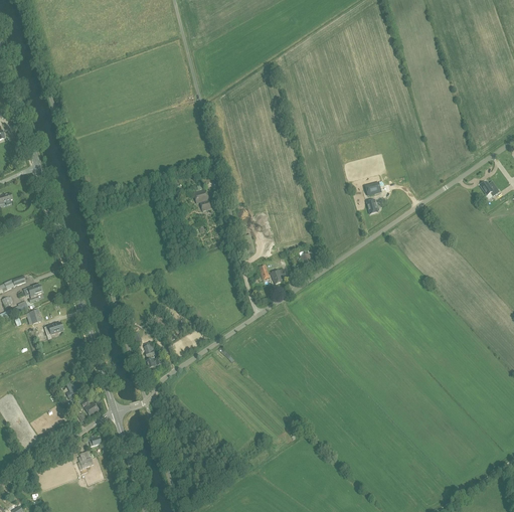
[(364,184),(367,193),(380,190),(377,180),(364,184)]
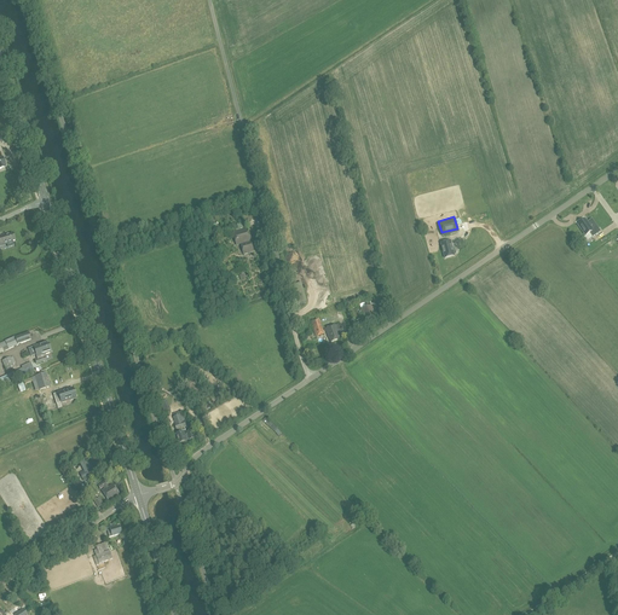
[(584,216),(577,221),(584,232),(589,230),(591,233),(599,228),(591,216),(588,219),(589,219),(587,220),(584,216)]
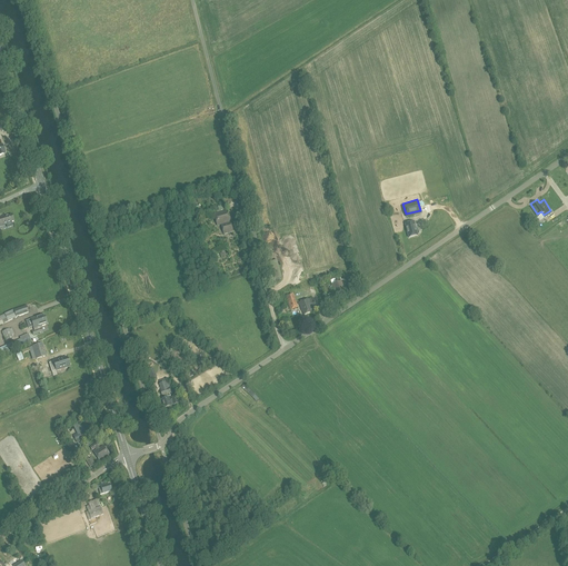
[(227,207),(212,211),(216,222),(220,221),(222,231),(232,228),(227,207)]
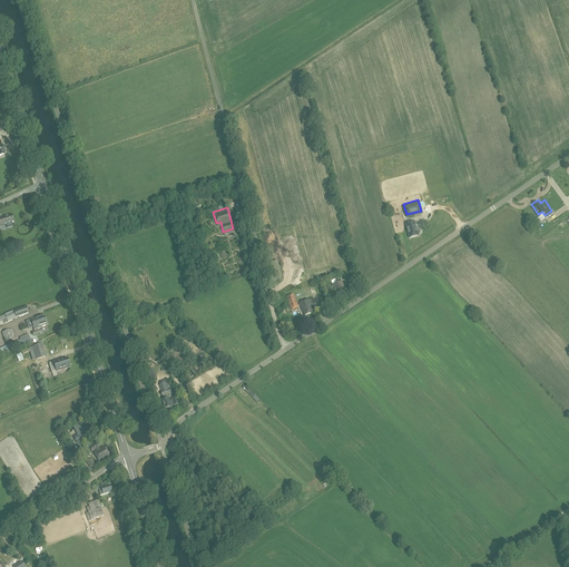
[(2,213),(0,213),(0,223),(12,218),(10,212),(3,214),(2,213)]
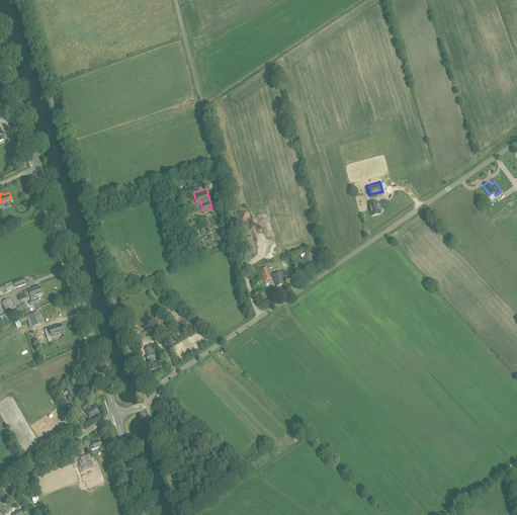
[(225,210),(224,207),(222,196),(216,198),(219,209),(219,211),(225,210)]
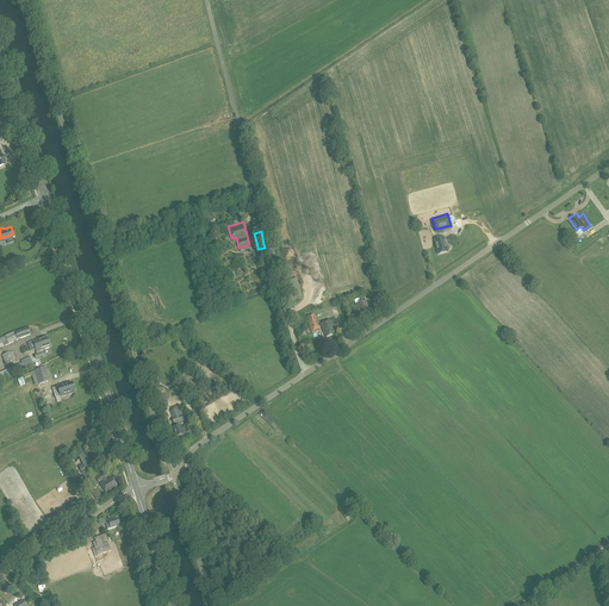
[(442,235),(434,237),(437,251),(446,249),(446,248),(448,248),(448,247),(448,244),(447,243),(445,244),(442,235)]
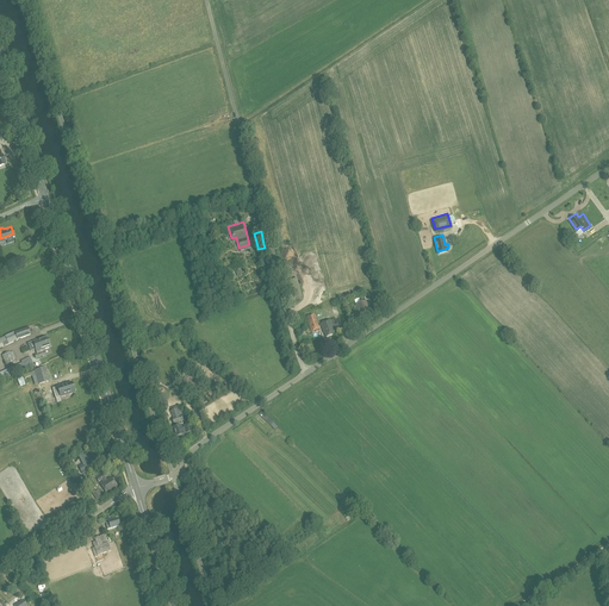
[(211,274),(244,263),(242,256),(234,260),(235,261),(232,262),(232,263),(228,264),(227,262),(209,268),(211,274)]
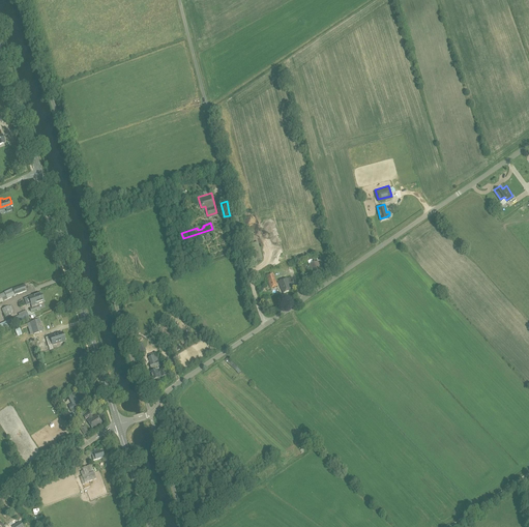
[(245,243),(251,259),(259,257),(262,256),(257,239),(245,243)]
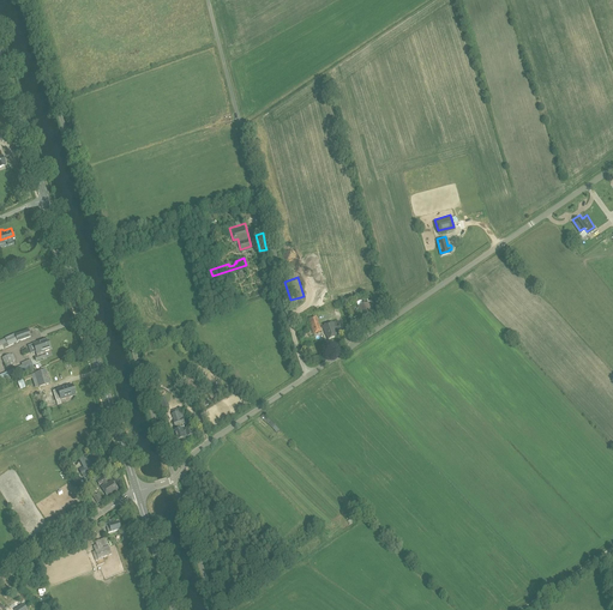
[(378,285),(344,295),(346,301),(380,291),(378,285)]
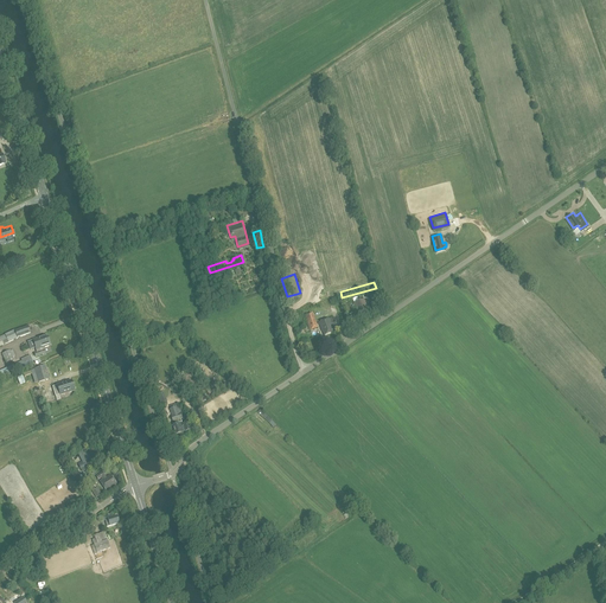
[(364,296),(352,300),(355,308),(358,307),(359,309),(368,307),(364,296)]
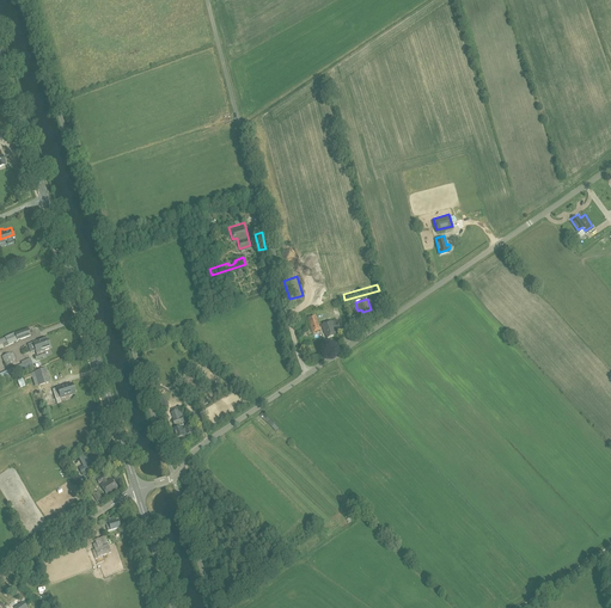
[(315,312),(306,314),(312,330),(319,327),(315,312)]
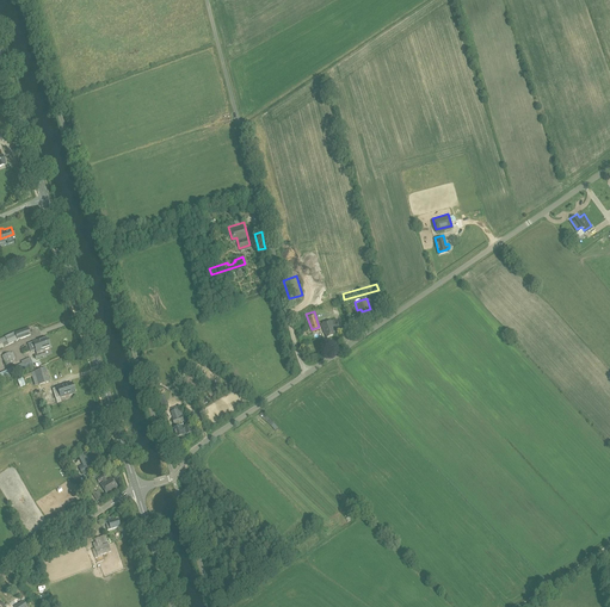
[(331,317),(320,321),(322,329),(324,328),(325,335),(339,330),(334,316),(331,317)]
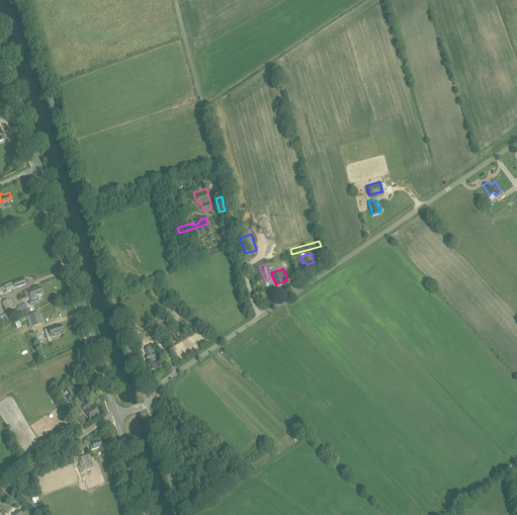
[(0,292),(14,286),(14,285),(25,281),(22,275),(14,278),(11,279),(3,282),(3,283),(0,284),(0,292)]
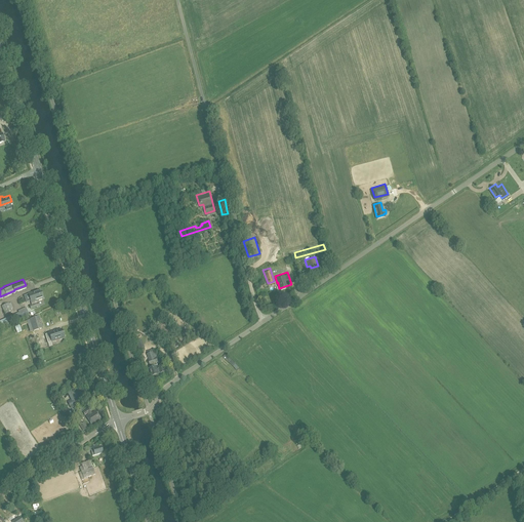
[(30,306),(32,306),(38,304),(37,300),(36,297),(42,295),(39,287),(28,291),(30,299),(31,303),(29,303),(30,306)]
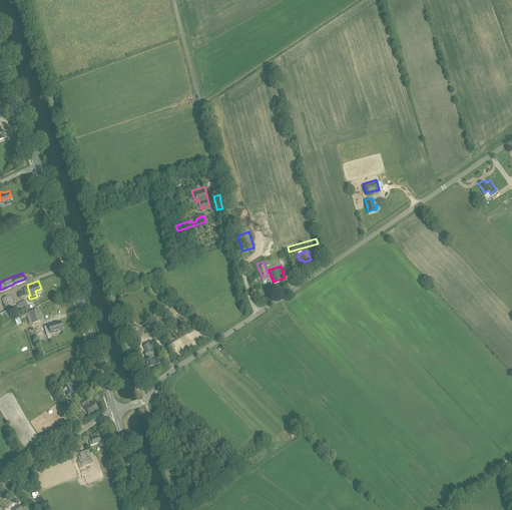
[(8,294),(7,294),(0,297),(4,306),(11,303),(10,299),(12,298),(9,294),(8,294)]
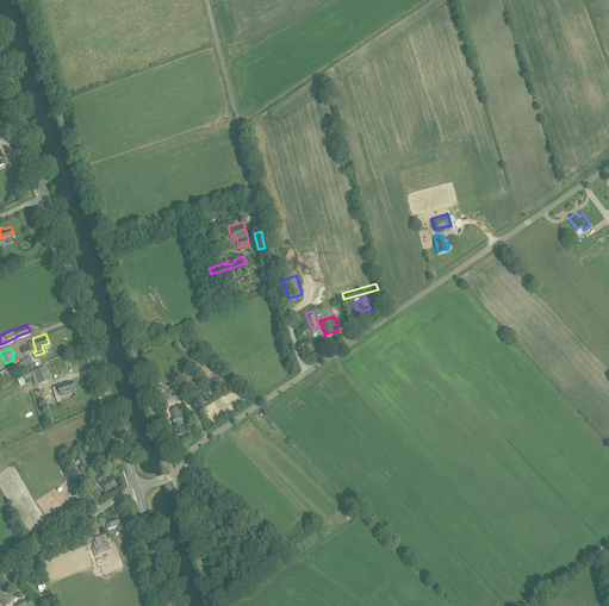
[(20,369),(33,363),(29,354),(19,358),(20,360),(17,361),(20,369)]
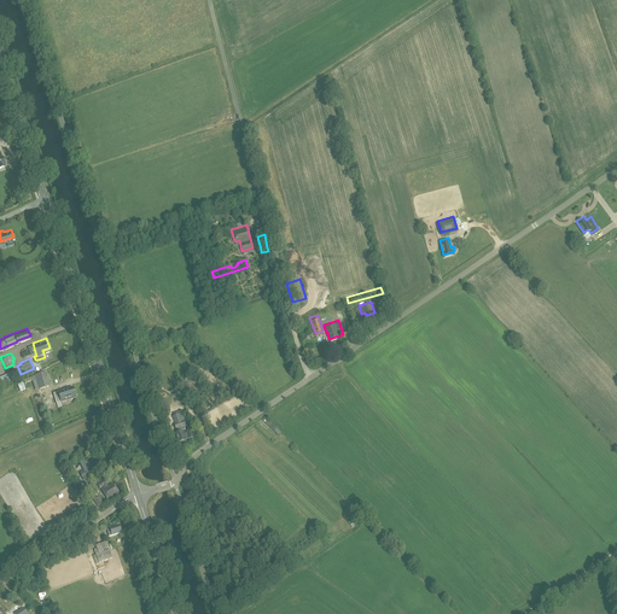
[(45,369),(34,373),(39,386),(48,382),(45,369)]
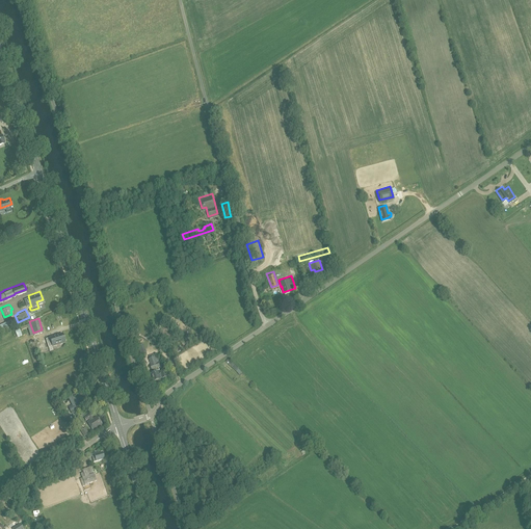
[(61,331),(49,335),(45,337),(48,345),(51,343),(51,344),(64,340),(61,331)]
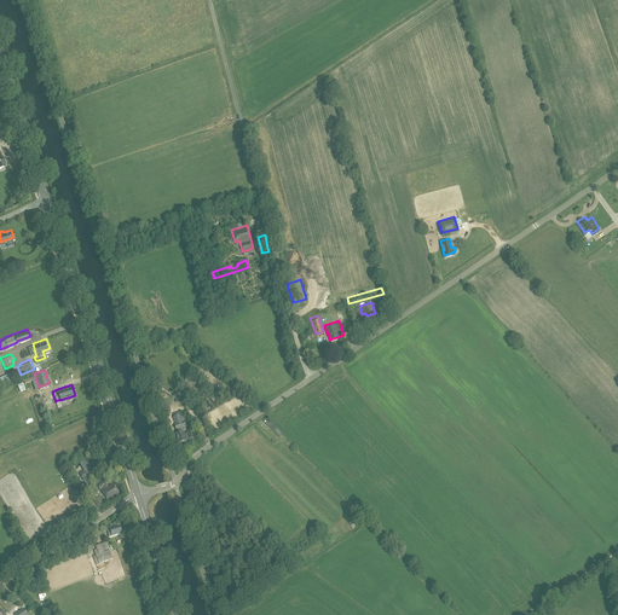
[(169,406),(166,398),(160,400),(163,410),(169,406)]
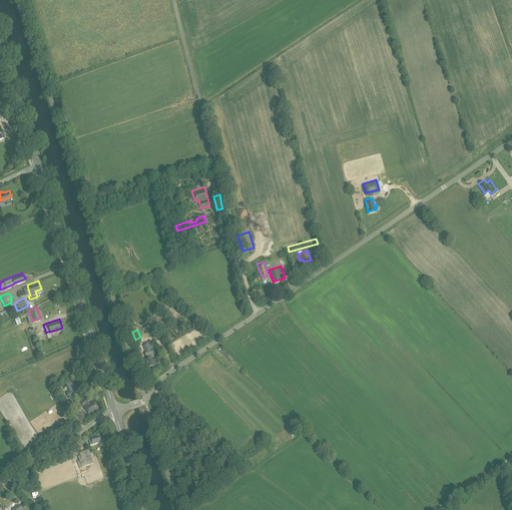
[(151,352),(148,342),(142,344),(145,354),(151,352)]
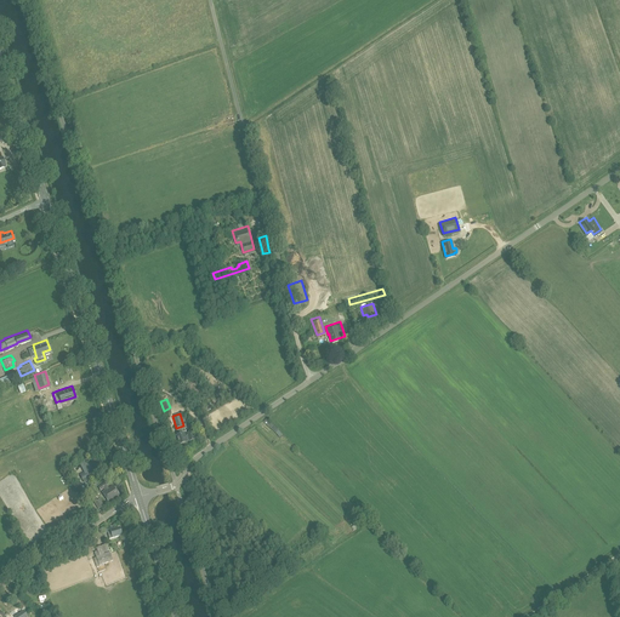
[(186,440),(186,438),(187,438),(187,439),(192,436),(189,429),(185,430),(186,432),(183,432),(183,430),(175,433),(178,443),(186,440)]
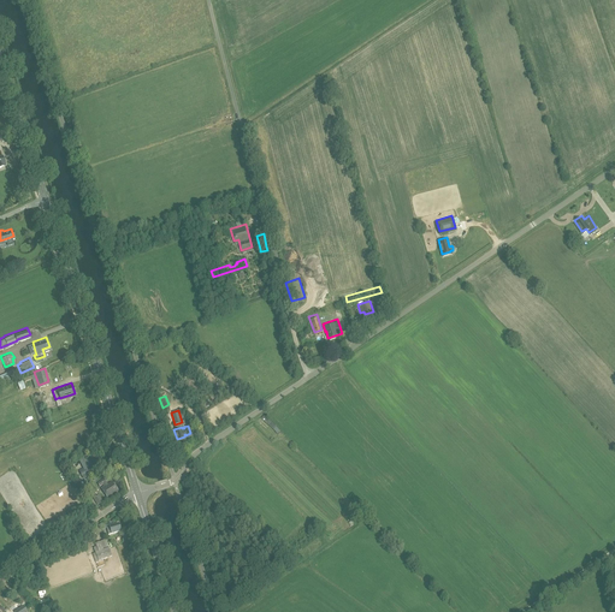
[(77,468),(81,473),(90,468),(88,463),(77,468)]
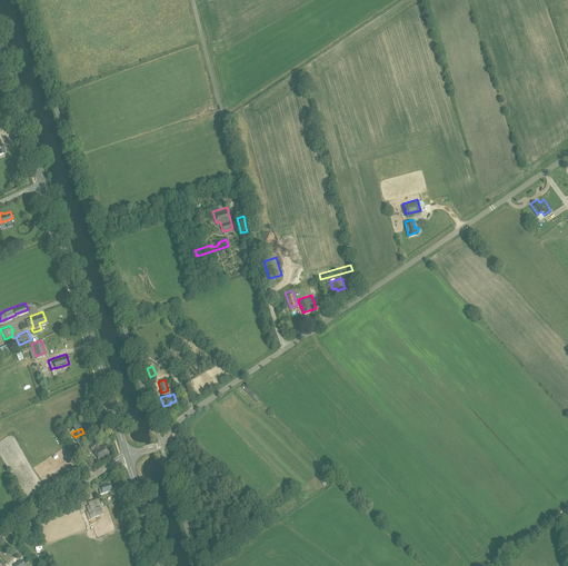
[(96,447),(93,448),(99,457),(108,452),(102,443),(98,445),(97,444),(95,446),(96,447)]
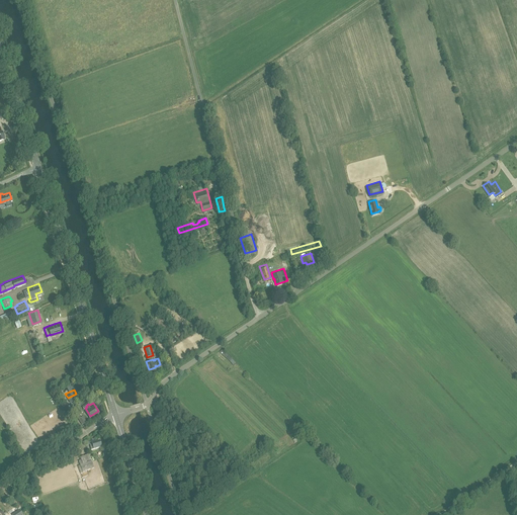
[(90,447),(92,446),(93,447),(100,444),(98,438),(94,439),(94,438),(90,439),(88,440),(90,447)]
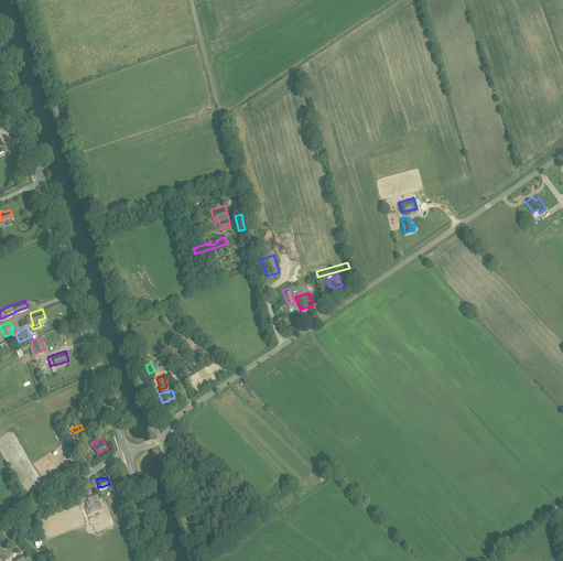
[(86,513),(101,507),(98,499),(96,492),(86,495),(87,498),(84,499),(86,504),(84,505),(86,513)]
